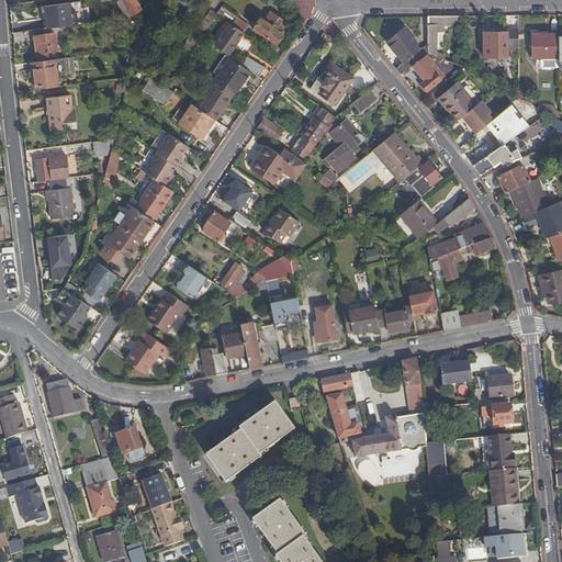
[(124,0),(116,0),(126,18),(127,18),(133,14),(124,0)]
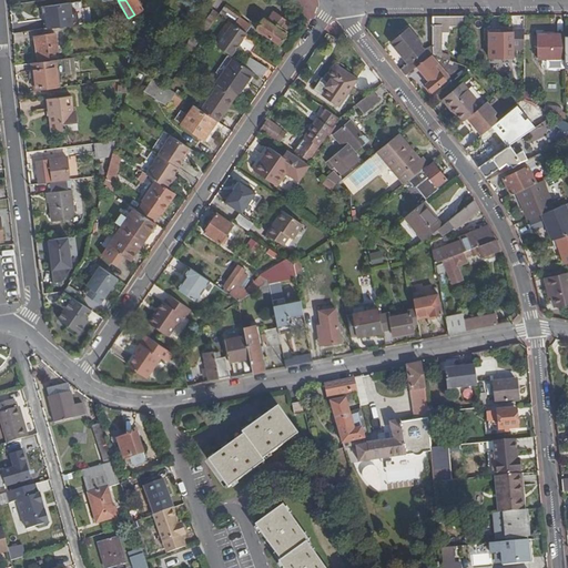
[(142,10),(137,0),(125,0),(134,14),(142,10)]
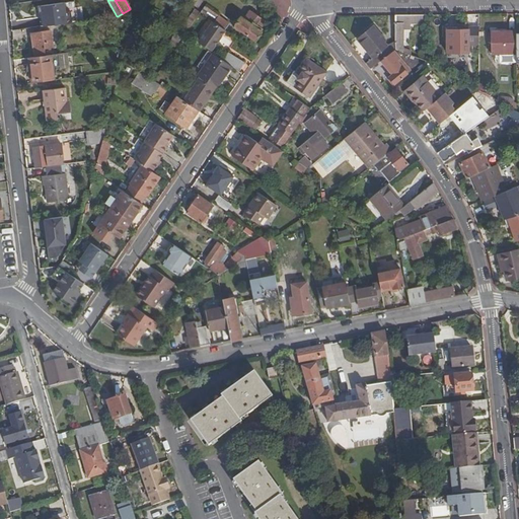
[(63,3),(39,6),(42,26),(66,23),(63,3)]
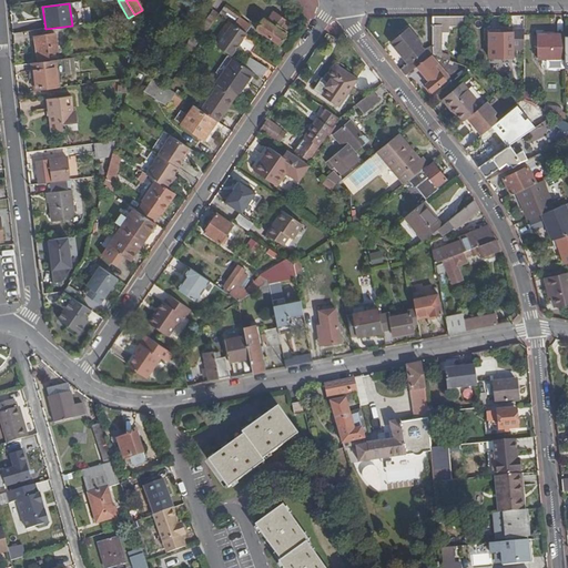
[(226,9),(221,16),(230,21),(244,31),(246,33),(251,26),(226,9)]
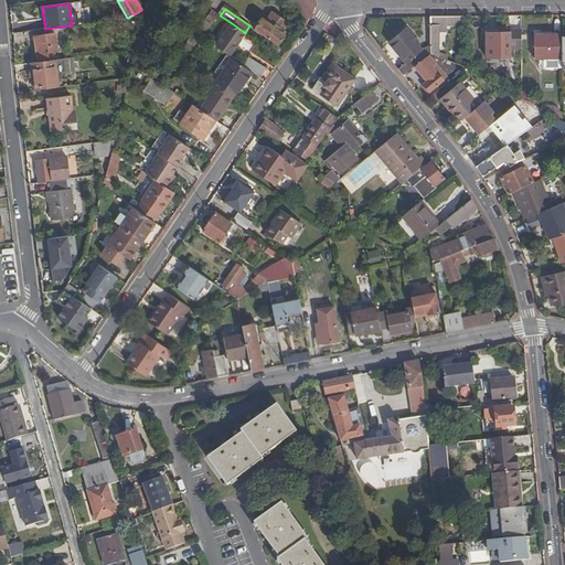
[(285,20),(269,10),(255,29),(277,43),(286,31),(280,27),(285,20)]
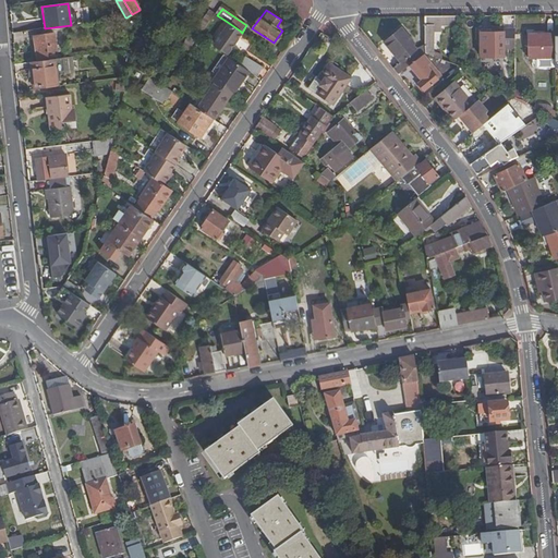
[(203,24),(207,27),(215,15),(210,13),(203,24)]
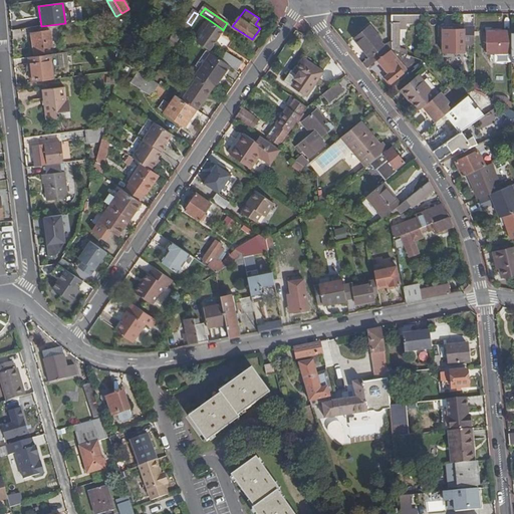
[(404,22),(420,22),(419,14),(390,14),(390,22),(397,22),(397,26),(404,26),(404,22)]
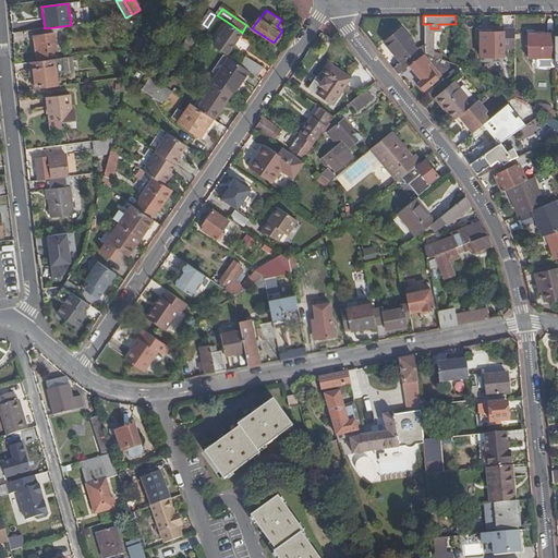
[(227,49),(240,31),(226,21),(213,39),(227,49)]
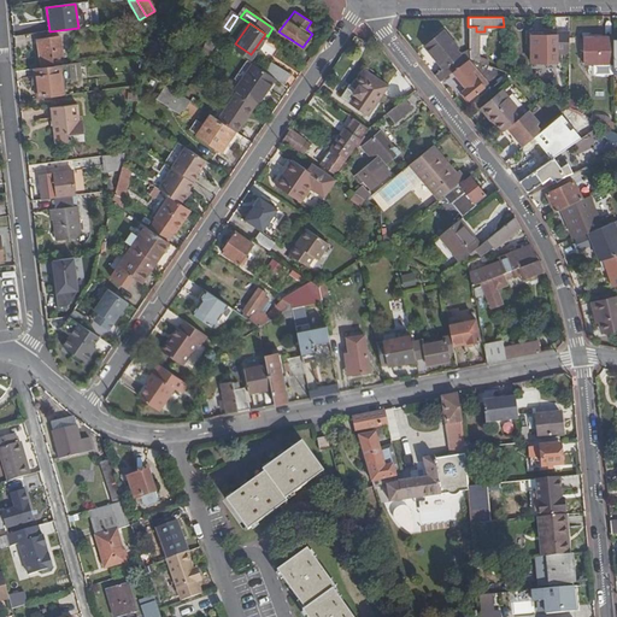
[(229,30),(224,27),(217,35),(222,39),(229,30)]
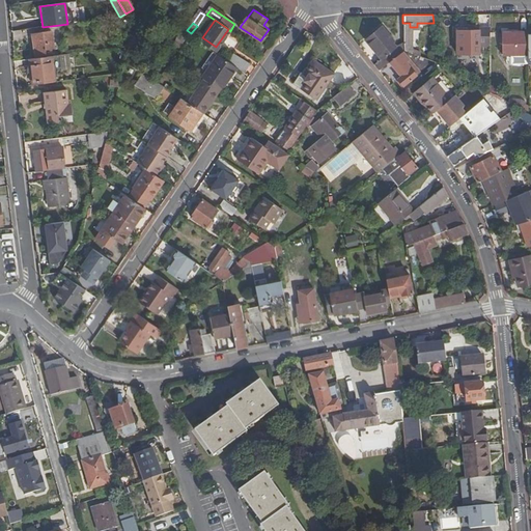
[(410,23),(402,23),(402,42),(402,49),(411,53),(411,49),(410,27),(410,23)]
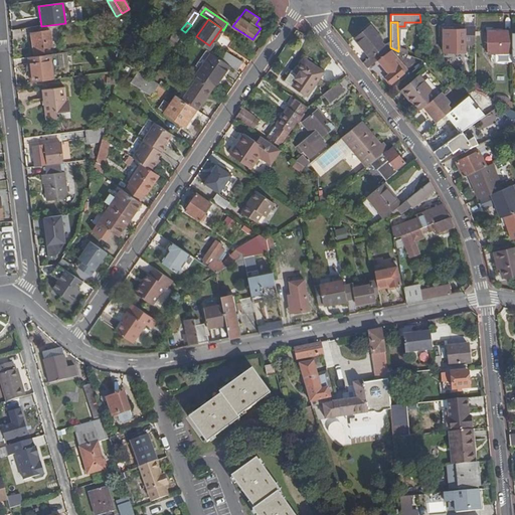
[(369,56),(362,62),(367,68),(386,50),(389,48),(384,42),(381,39),(383,37),(370,23),(353,38),(369,56)]
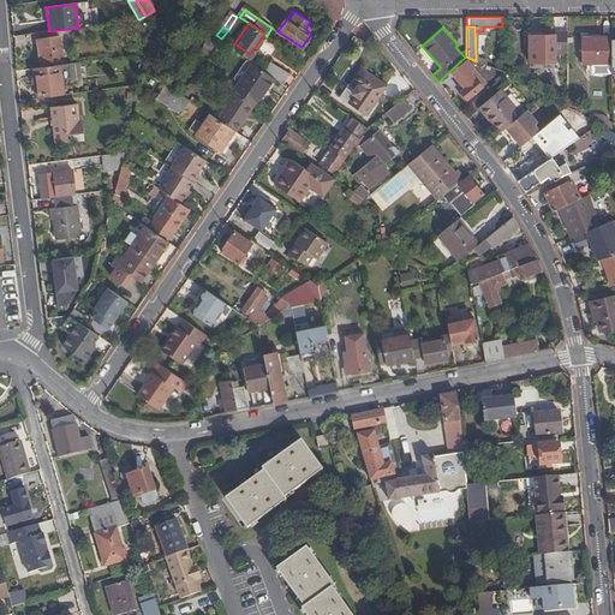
[(565,53),(565,34),(553,34),(526,35),(526,61),(553,60),(553,53),(565,53)]
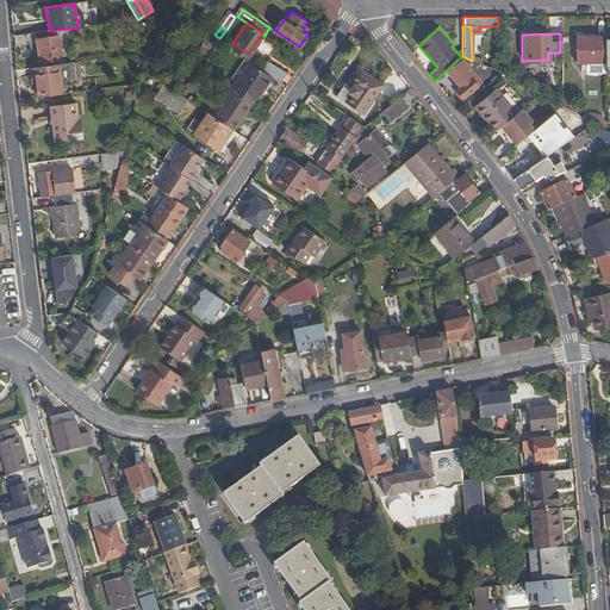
[(37,38),(39,67),(55,64),(54,58),(62,56),(60,36),(37,38)]
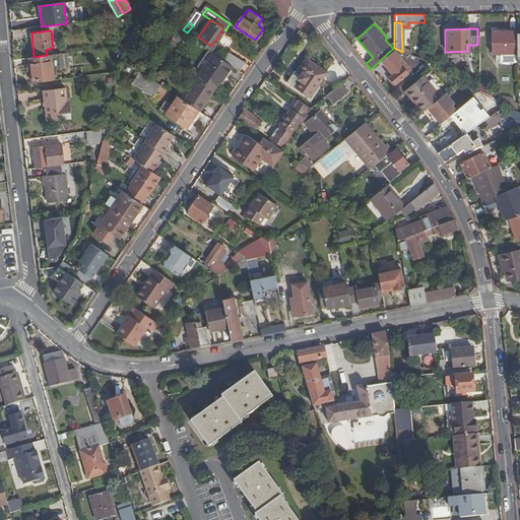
[(142,46),(140,31),(128,35),(125,45),(124,50),(142,46)]
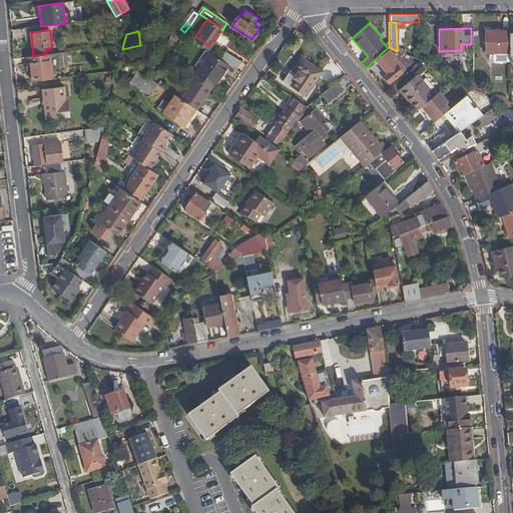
[(507,52),(508,31),(483,31),(483,52),(491,52),(507,52)]
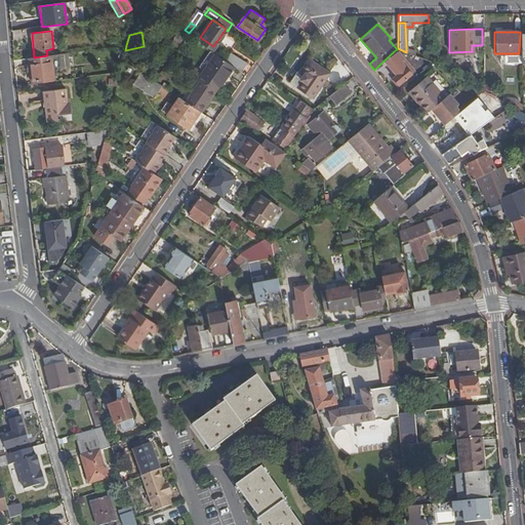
[(144,46),(125,50),(124,55),(138,51),(145,51),(144,46)]
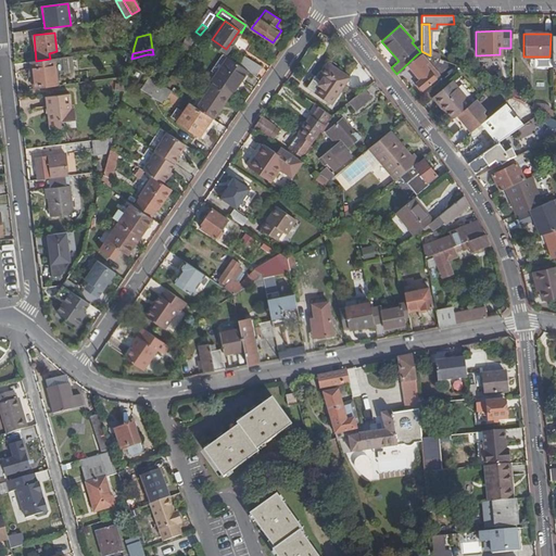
[(424,62),(417,54),(396,74),(402,80),(411,74),(411,72),(424,62)]
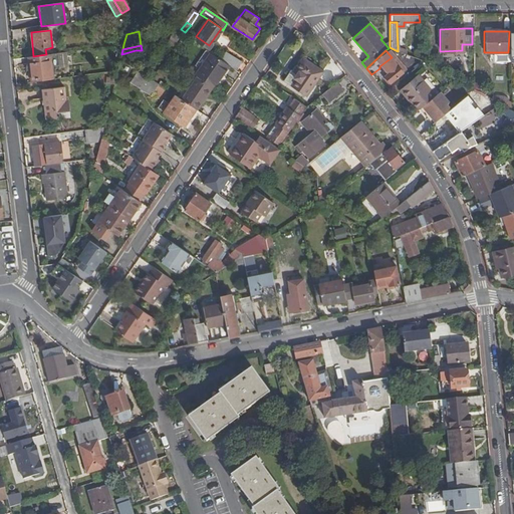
[(230,65),(237,70),(243,62),(225,51),(220,59),(230,65)]
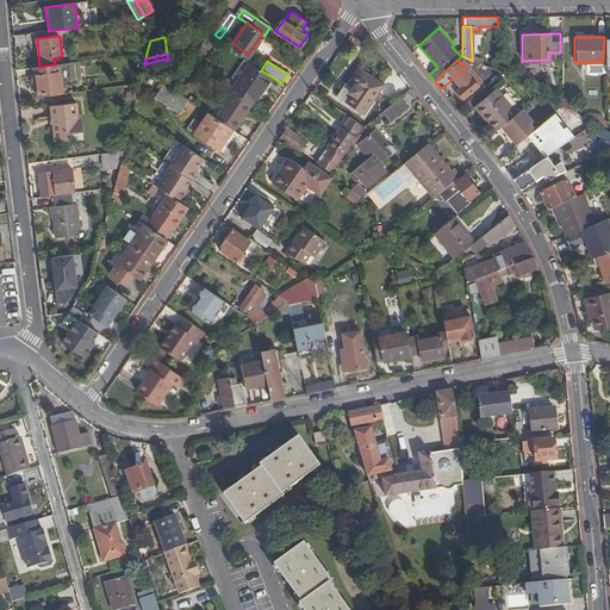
[(603,62),(584,62),(584,73),(603,73),(603,62)]
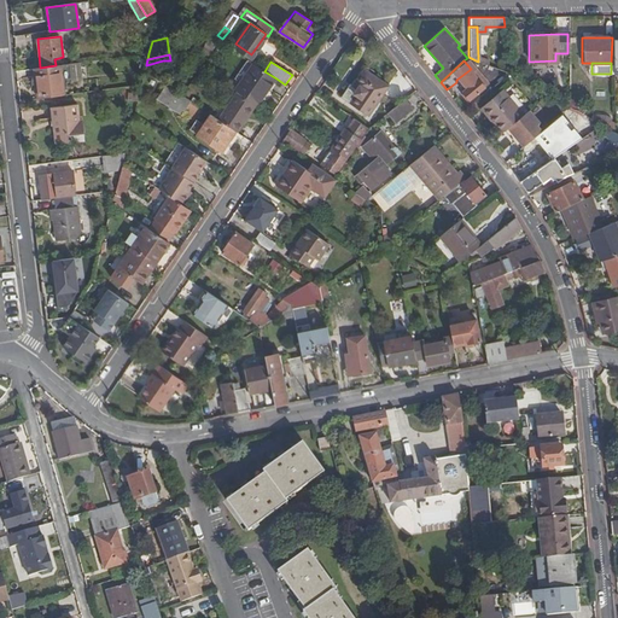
[(65,94),(62,64),(56,65),(40,68),(35,68),(39,98),(65,94)]
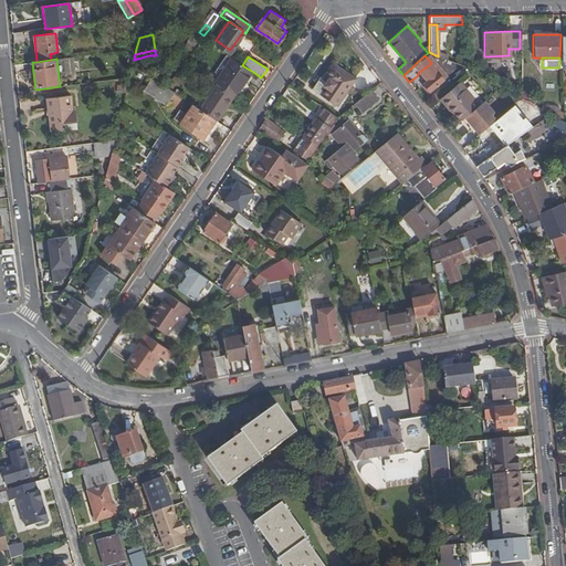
[(236,97),(253,72),(242,65),(233,59),(216,84),(219,86),(234,96),(236,97)]
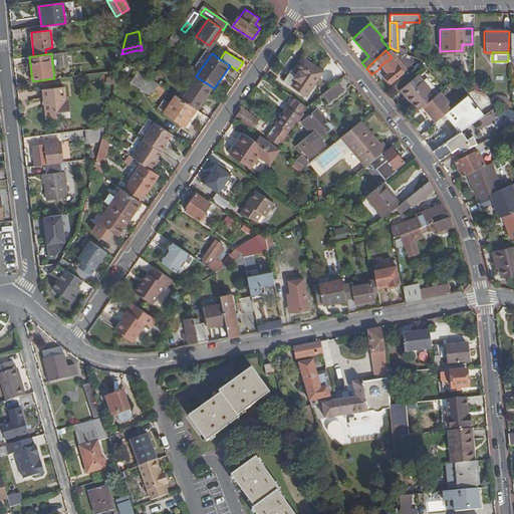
[(305,94),(321,70),(302,56),(293,69),(296,71),(293,76),(295,77),(290,84),(305,94)]
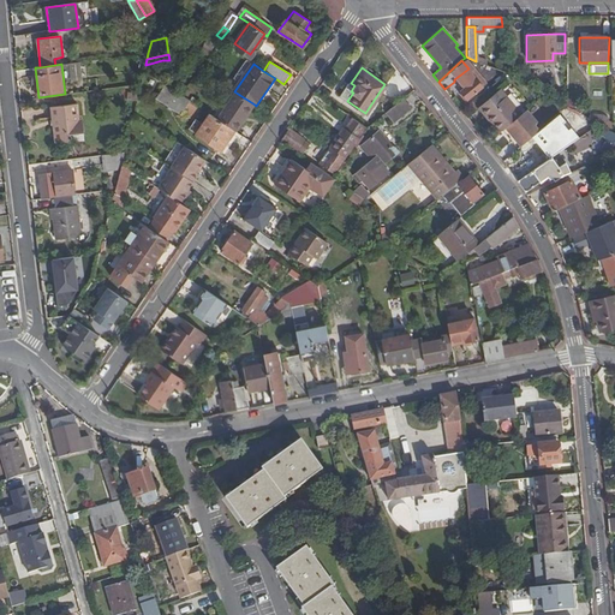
[(478,91),(483,88),(471,72),(466,76),(478,91)]
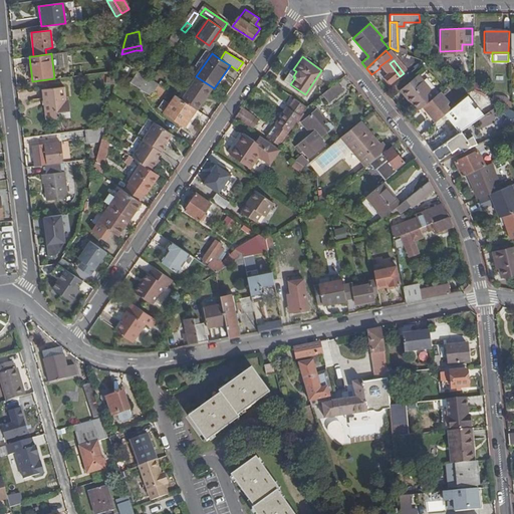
[(380,81),(386,87),(387,88),(401,76),(400,76),(390,63),(390,62),(378,71),(381,75),(379,77),(381,79),(380,80),(380,81)]
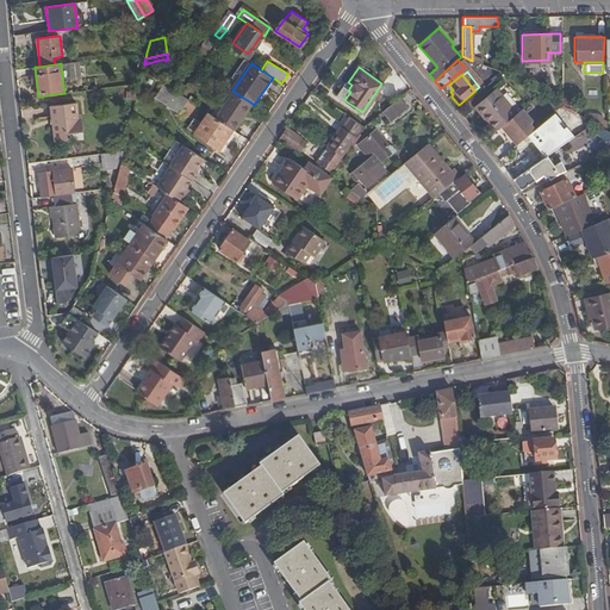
[(184,89),(184,88),(170,80),(167,86),(180,94),(184,89)]
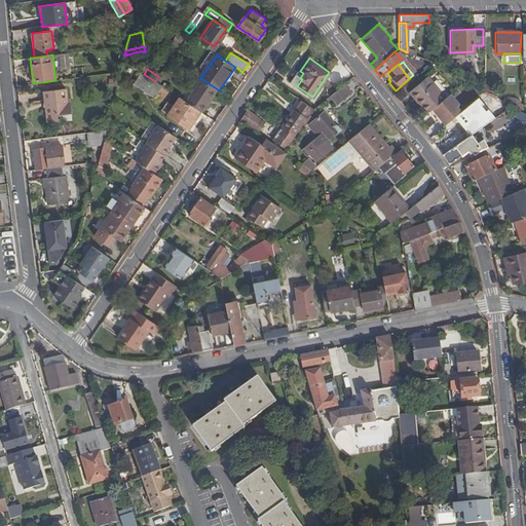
[(300,71),(297,70),(290,81),(297,86),(302,79),(300,78),(303,73),(300,71)]
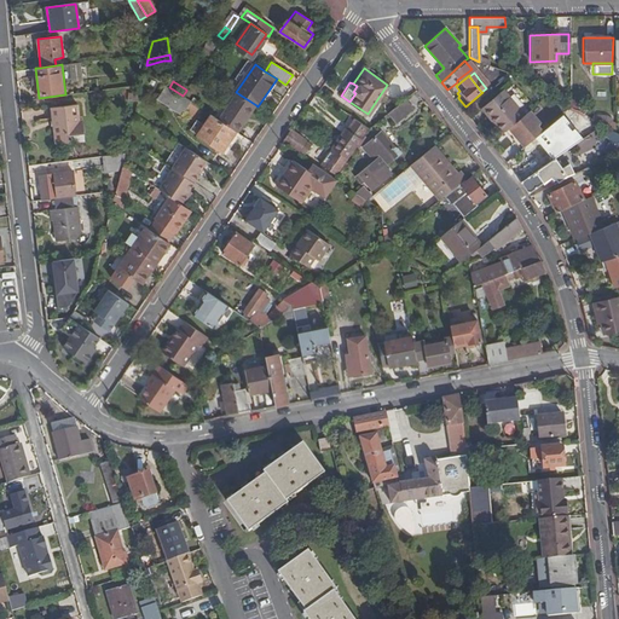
[(156,93),(162,97),(169,87),(163,84),(156,93)]
